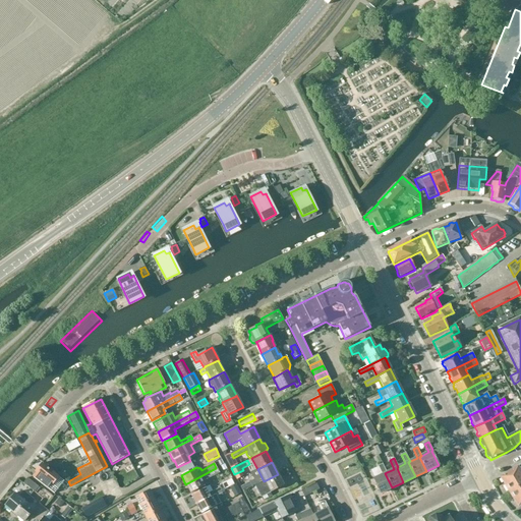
[(54,495),(64,481),(42,464),(36,472),(37,473),(33,478),(54,495)]
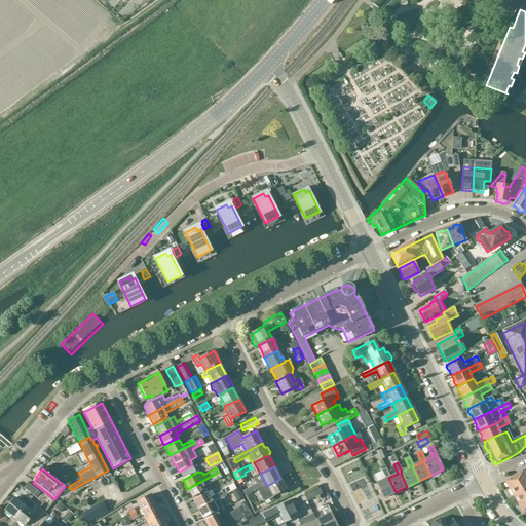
[(384,498),(396,492),(388,478),(390,477),(385,468),(381,471),(385,479),(377,484),(384,498)]
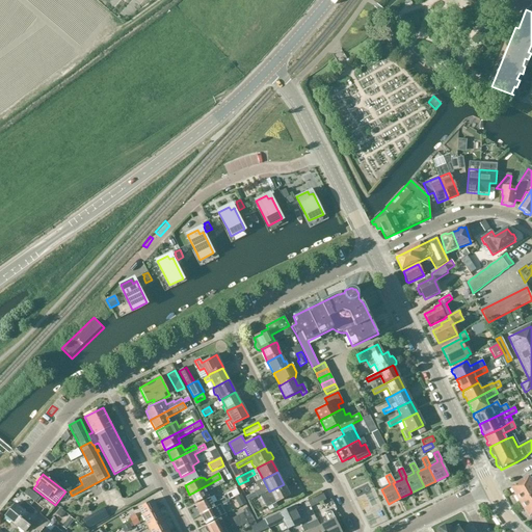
[(520,502),(531,495),(531,481),(529,476),(511,487),(520,502)]
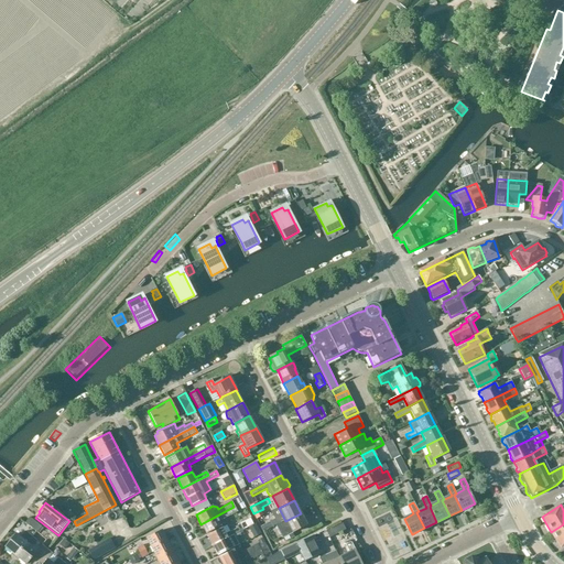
[(201,524),(206,534),(221,527),(219,522),(238,512),(235,507),(234,507),(201,524)]
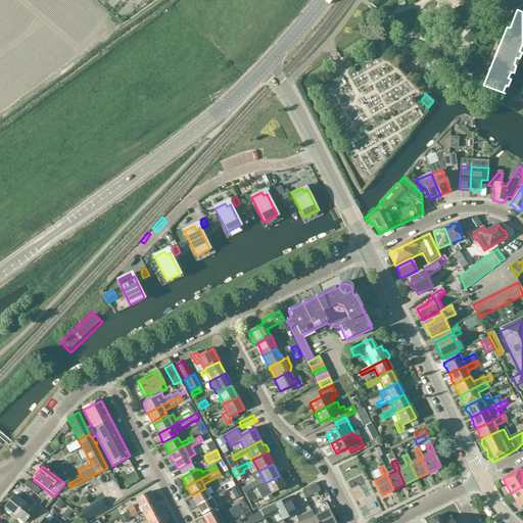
[(17,476),(14,483),(22,486),(26,480),(17,476)]
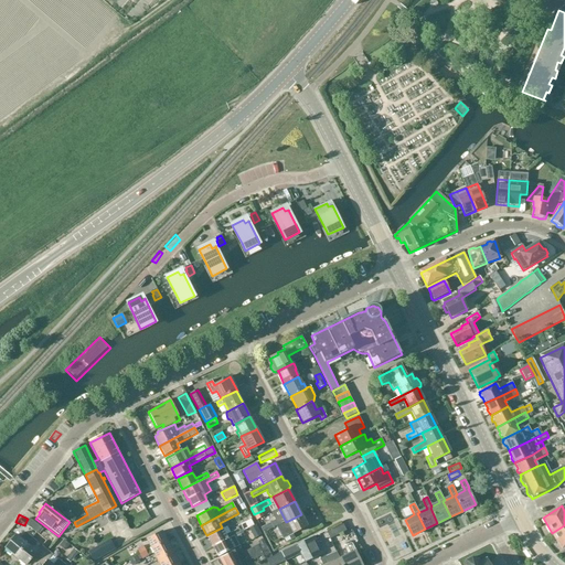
[(308,528),(301,514),(286,522),(281,524),(276,526),(277,526),(286,545),(296,540),(294,534),(308,528)]
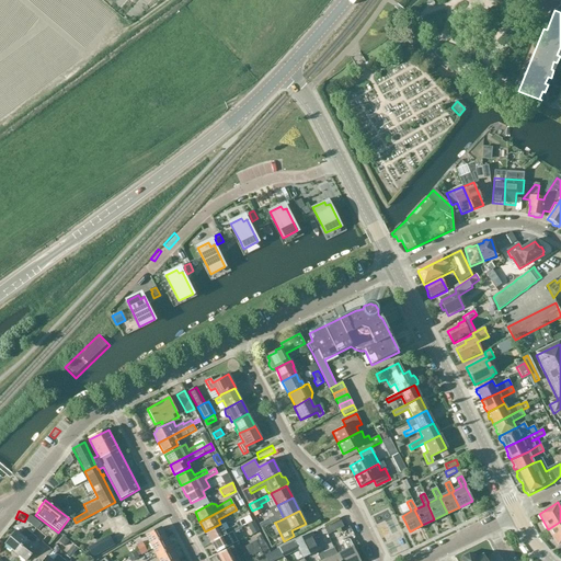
[(37,530),(42,525),(30,515),(25,521),(37,530)]
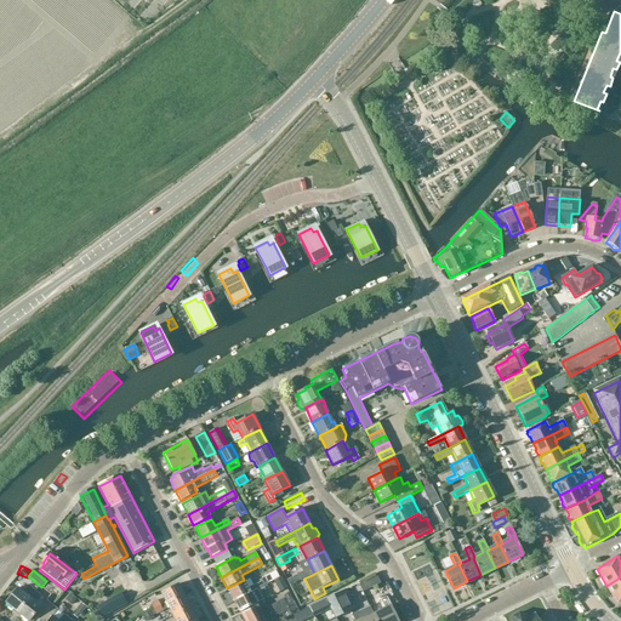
[(307,570),(288,580),(290,586),(305,579),(303,579),(309,576),(307,570)]
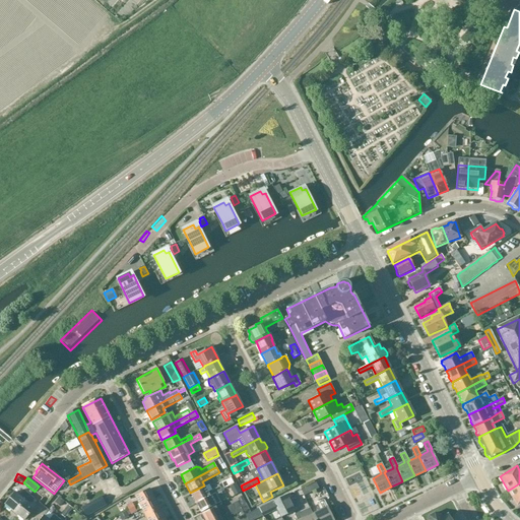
[(196,504),(219,491),(220,492),(225,489),(234,483),(231,478),(221,483),(221,484),(218,486),(218,488),(207,493),(204,488),(191,495),(196,504)]
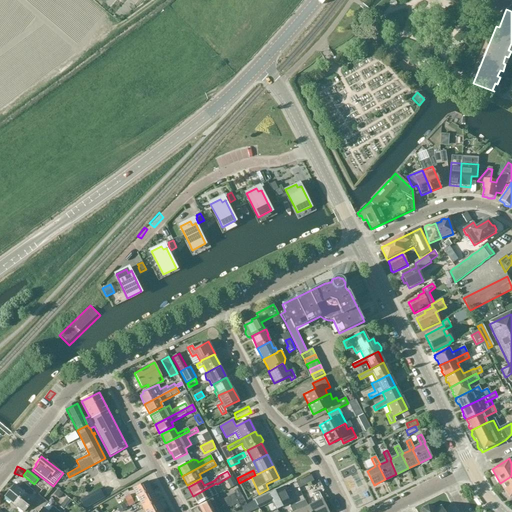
[(296,482),(299,488),(301,493),(307,491),(305,486),(313,481),(310,475),(296,482)]
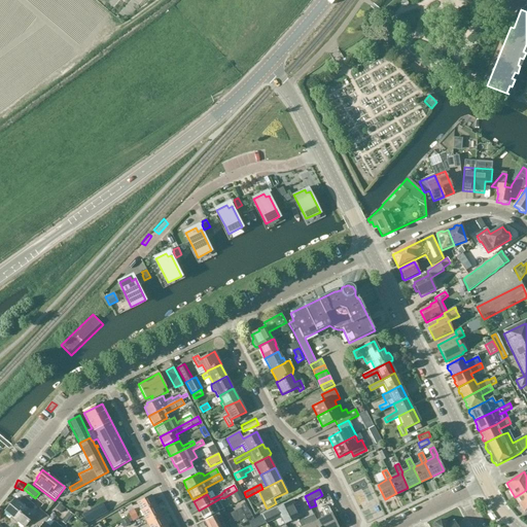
[(526,490),(515,497),(524,513),(526,510),(526,490)]
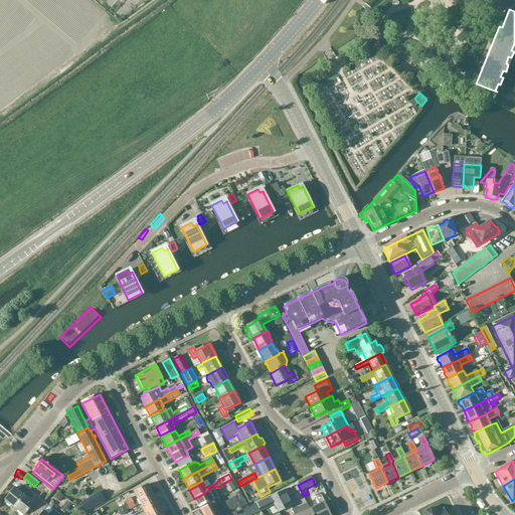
[(134,492),(139,502),(152,495),(147,485),(134,492)]
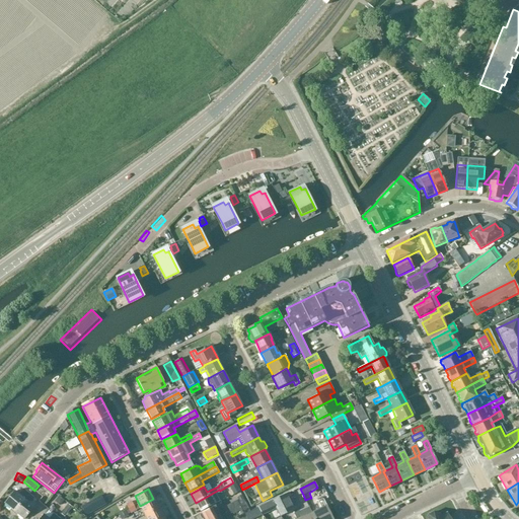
[(4,504),(14,512),(24,500),(28,494),(24,490),(20,496),(14,492),(4,504)]
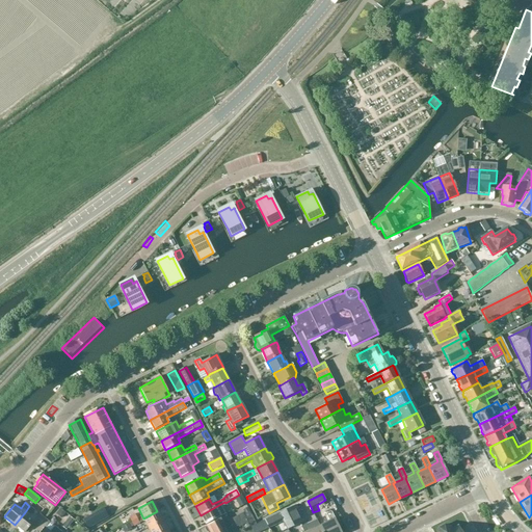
[(206,525),(219,516),(225,514),(222,508),(227,506),(225,503),(224,502),(201,515),(206,525)]
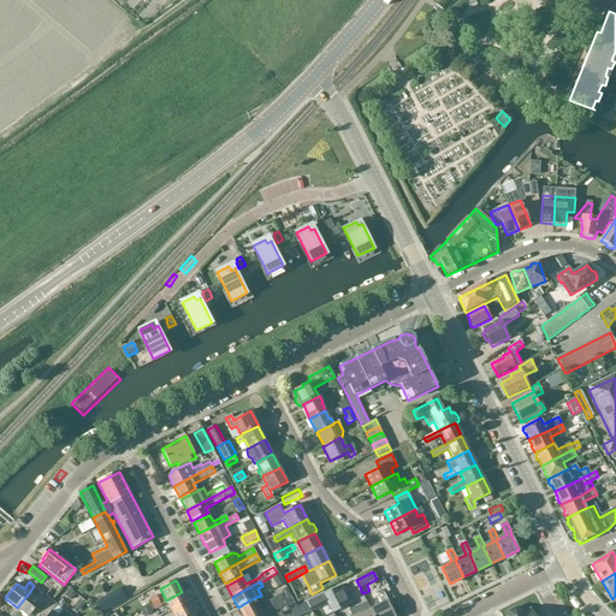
[(40,591),(34,586),(29,593),(17,608),(27,615),(30,615),(36,609),(41,614),(52,600),(46,596),(41,603),(34,597),(40,591)]
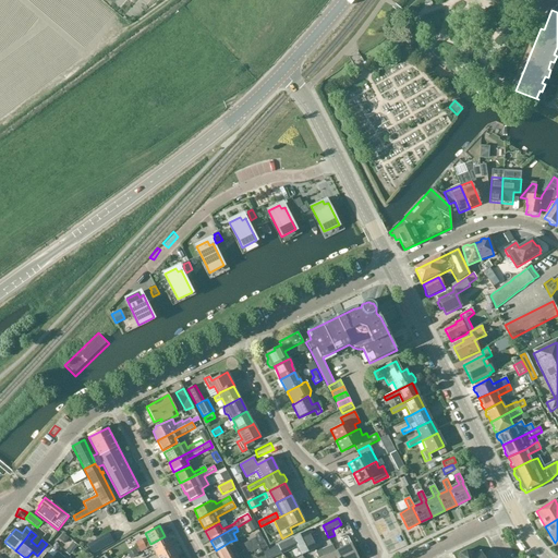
[(109,533),(98,540),(102,548),(113,542),(109,533)]
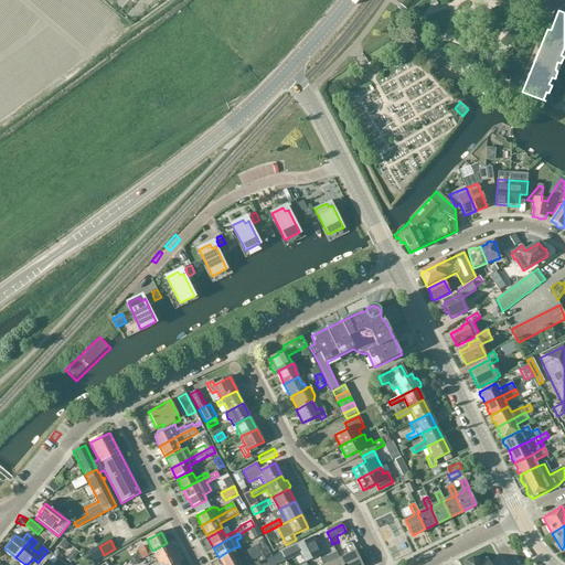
[(64,541),(60,546),(65,551),(70,545),(64,541)]
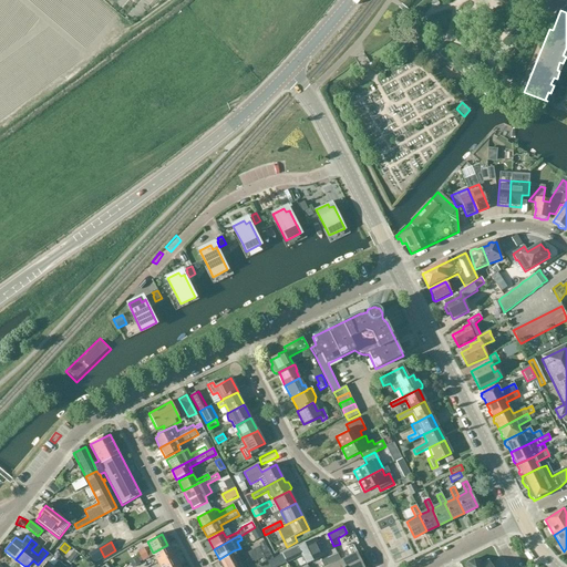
[(174,556),(167,545),(153,553),(160,564),(174,556)]
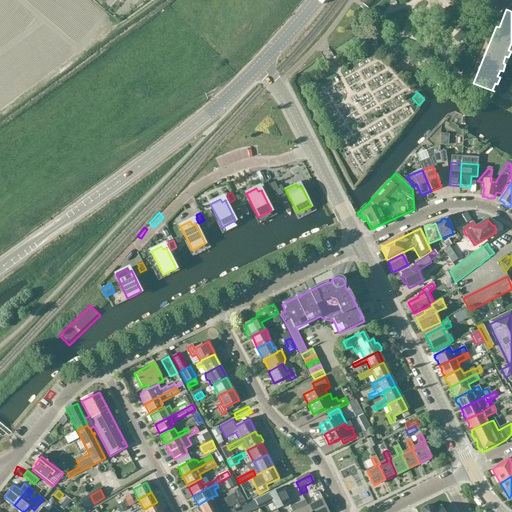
[(283,493),(277,496),(283,507),(289,504),(283,493)]
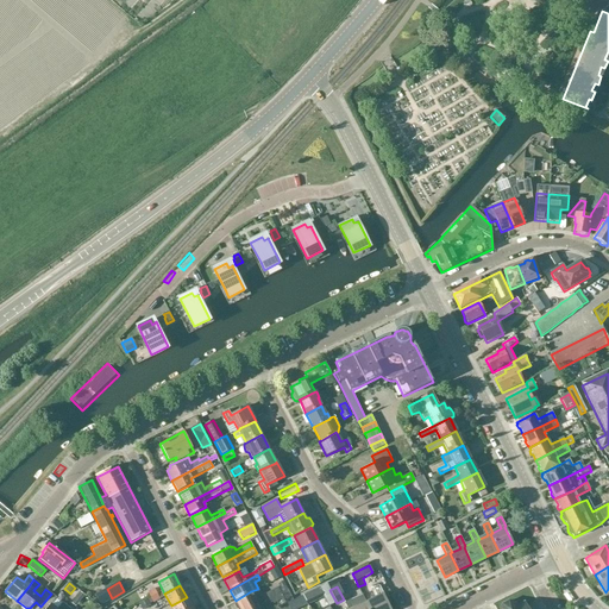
[(377,597),(365,602),(369,608),(390,608),(383,594),(380,586),(374,590),(377,597)]
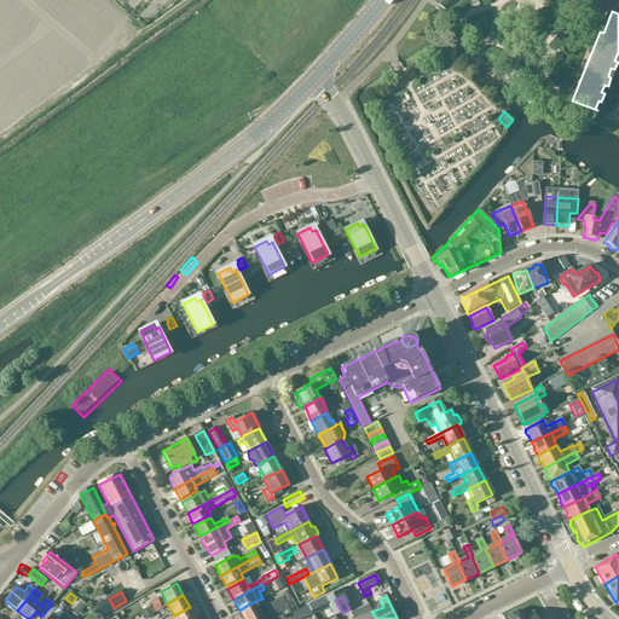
[(156,612),(162,609),(157,599),(150,602),(156,612)]
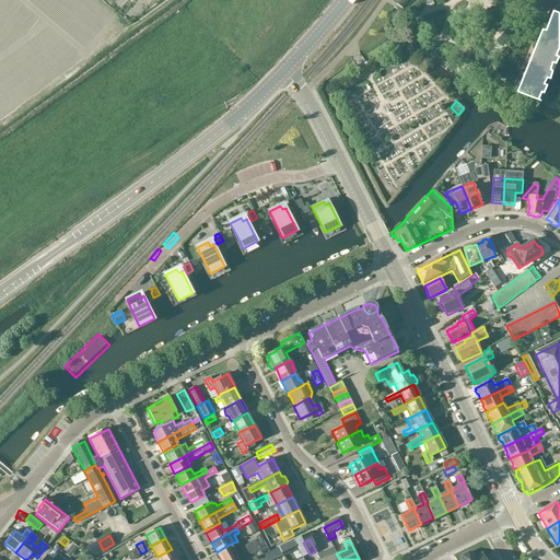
[(238,544),(232,547),(218,553),(218,555),(216,556),(216,557),(217,559),(230,559),(248,550),(254,548),(252,543),(241,548),(238,544)]
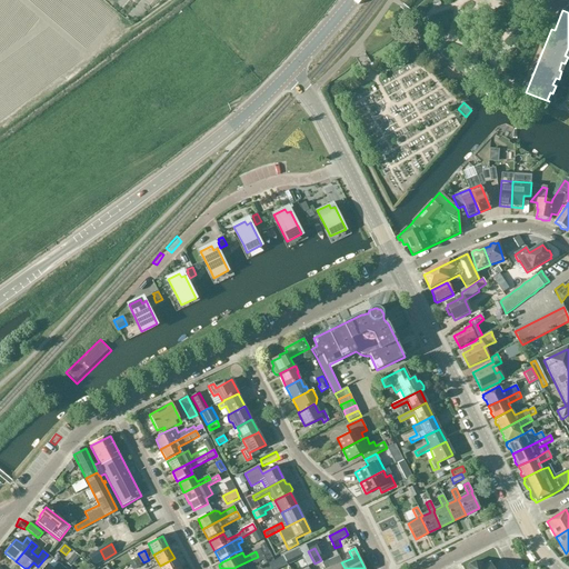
[(315,563),(308,551),(301,553),(308,567),(315,563)]
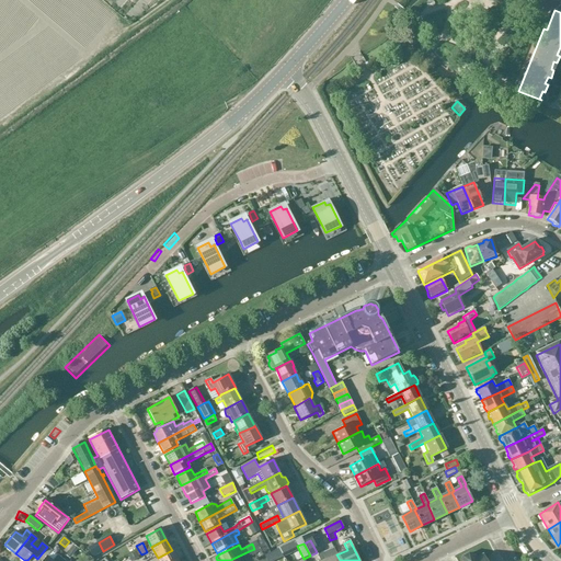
[(53,551),(47,547),(37,559),(41,560),(61,560),(63,560),(58,556),(53,560),(52,560),(47,558),(53,551)]
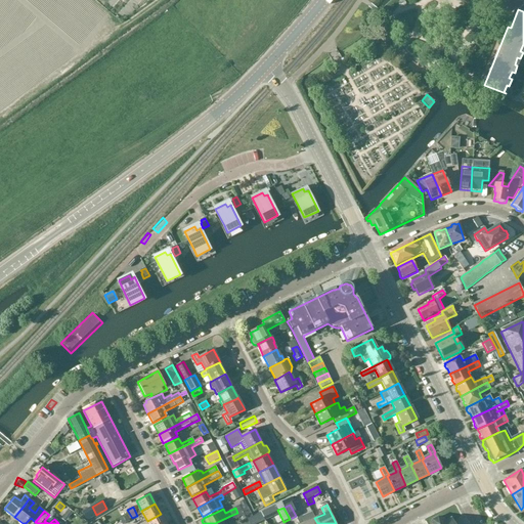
[(237,513),(232,515),(215,523),(233,523),(232,520),(234,519),(235,519),(241,517),(238,512),(237,513)]
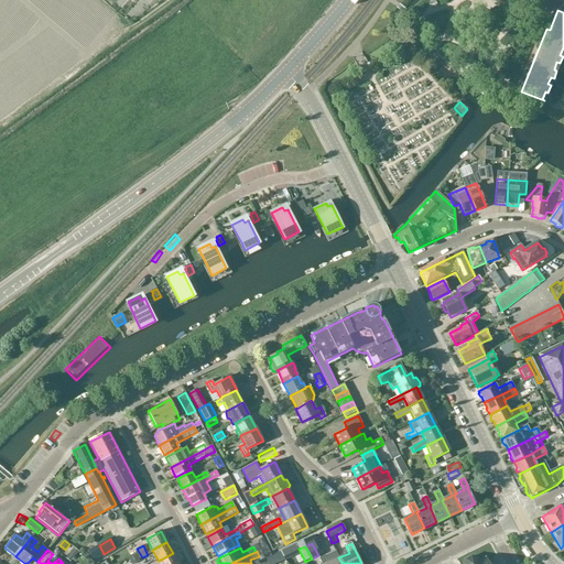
[(177,563),(173,553),(159,561),(160,563),(177,563)]
